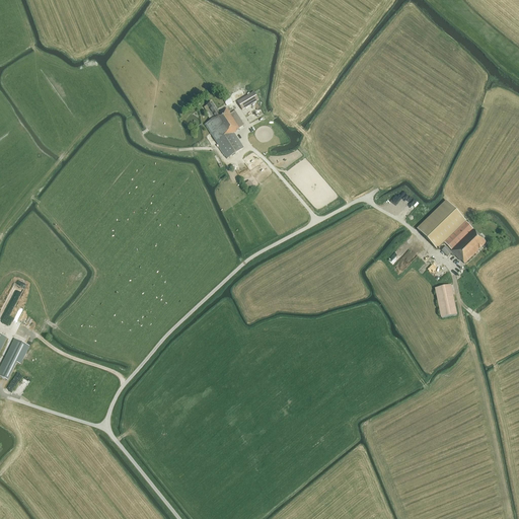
[(255,92),(237,102),(242,110),(260,100),(255,92)]
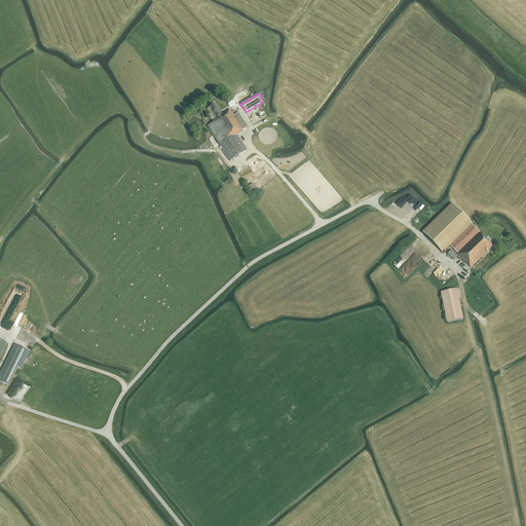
[(233,99),(227,102),(229,108),(236,104),(233,99)]
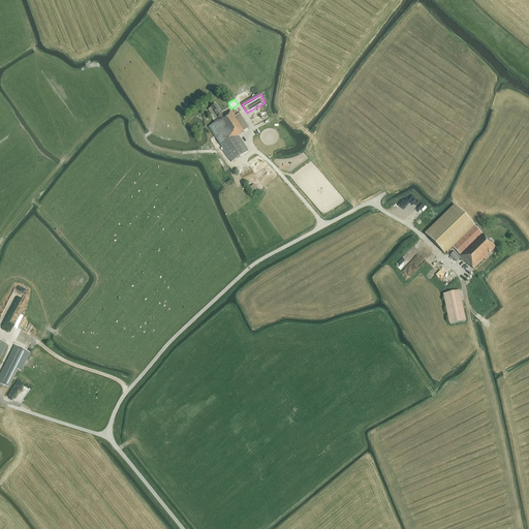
[(241,133),(249,128),(239,114),(235,116),(231,111),(225,114),(223,116),(216,104),(211,109),(219,120),(209,127),(231,162),(248,151),(239,136),(241,134),(241,133)]
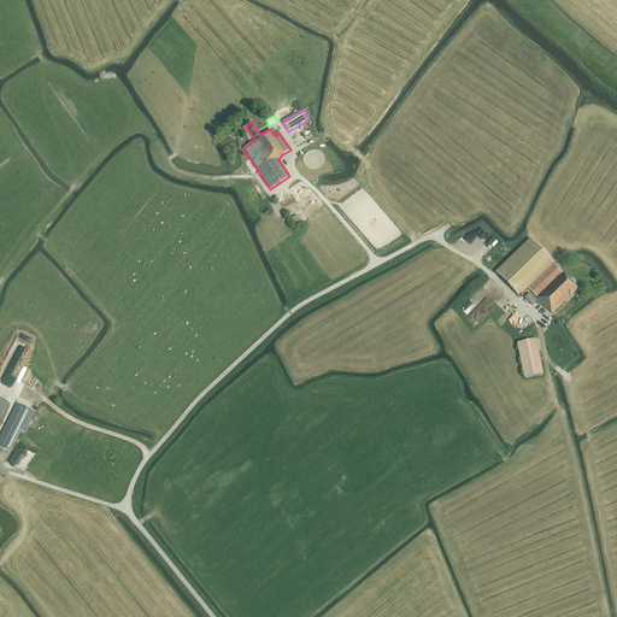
[(307,144),(300,146),(304,153),(311,150),(307,144)]
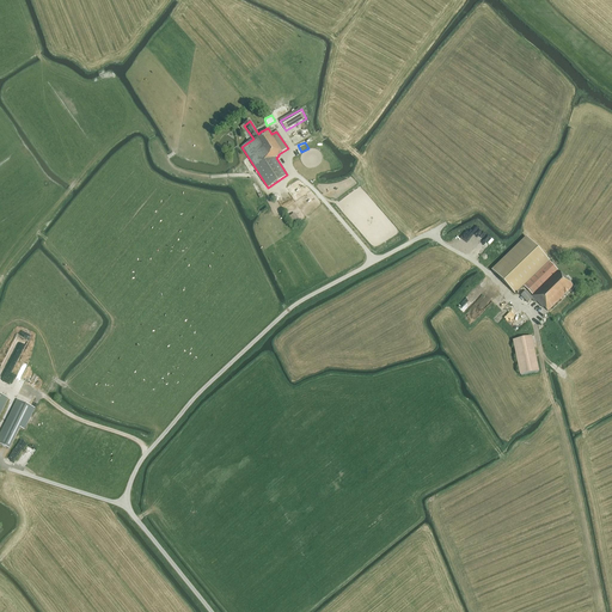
[(549,262),(526,237),(491,270),(514,294),(524,286),(533,295),(532,297),(532,298),(526,291),(521,295),(527,303),(532,299),(534,303),(536,301),(543,307),(544,307),(548,311),(573,287),(558,271),(558,270),(549,262)]
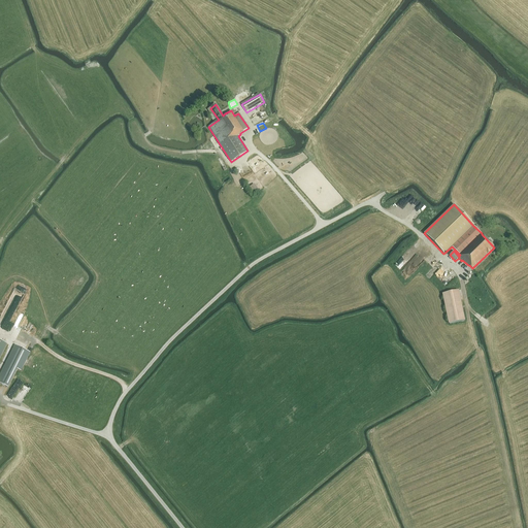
[(465,321),(459,290),(442,294),(449,324),(465,321)]
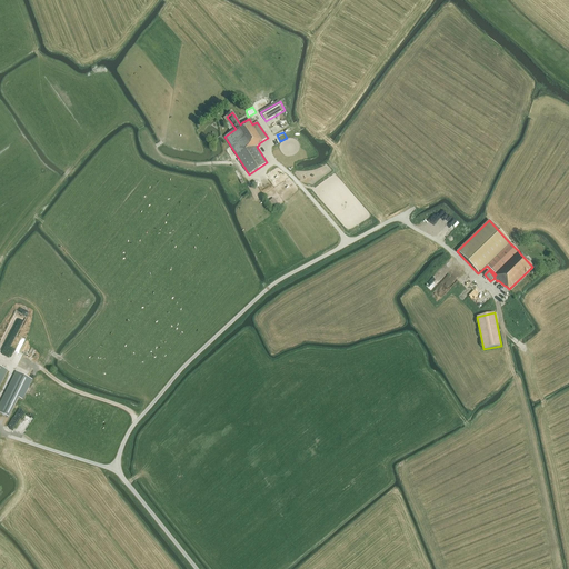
[(0,403),(0,412),(9,418),(19,398),(22,400),(32,380),(16,371),(0,403)]
